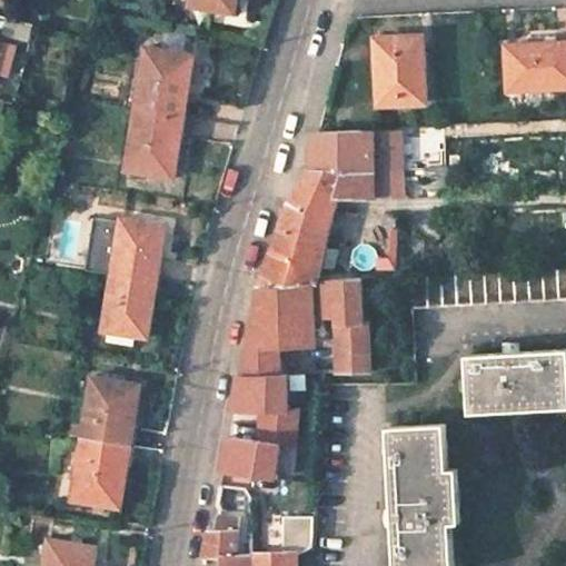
[(188,0),(187,9),(232,17),(235,0),(188,0)]
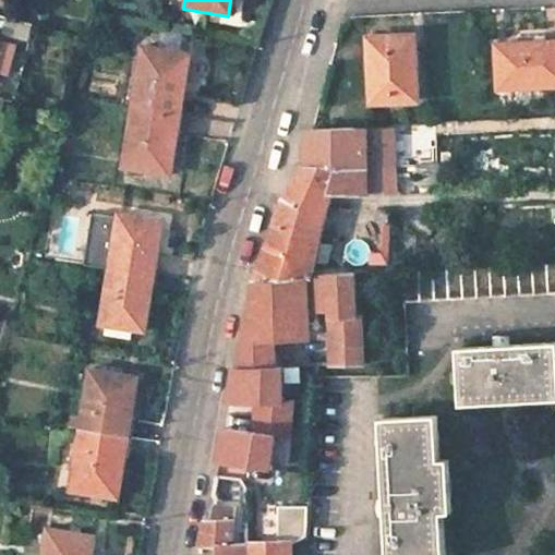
[(387,37),(365,38),(370,104),(415,103),(414,70),(410,71),(409,36),(387,37)]
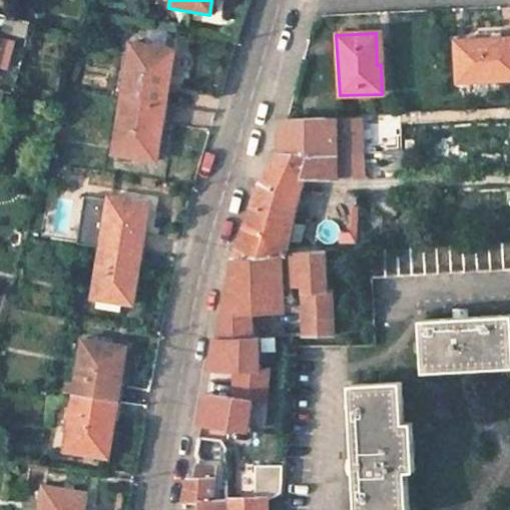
[(509,40),(498,40),(454,42),(456,77),(490,76),(490,81),(509,80),(509,40)]
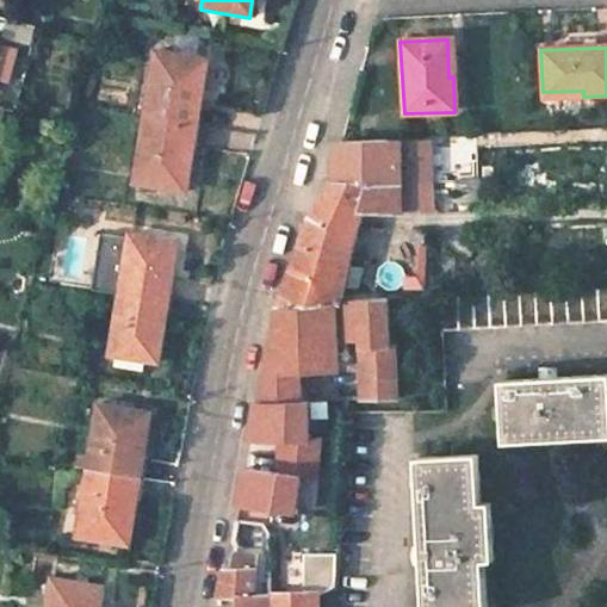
[(153,55),(142,121),(193,128),(196,107),(200,107),(206,64),(153,55)]
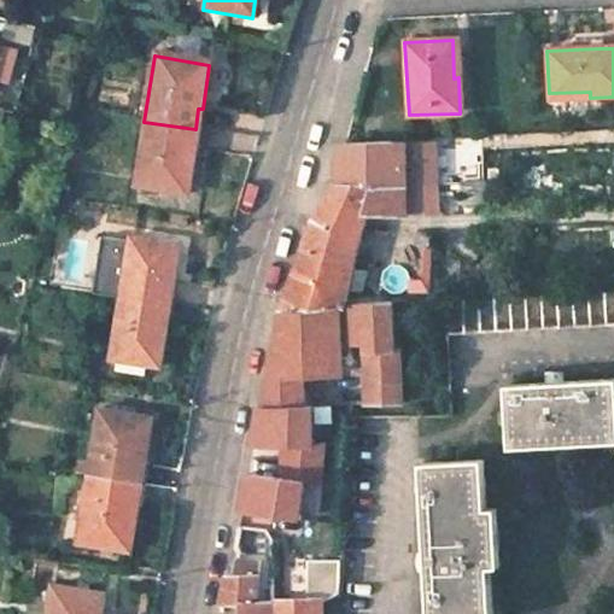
[(144,122),(134,188),(187,198),(194,153),(191,153),(196,129),(144,122)]
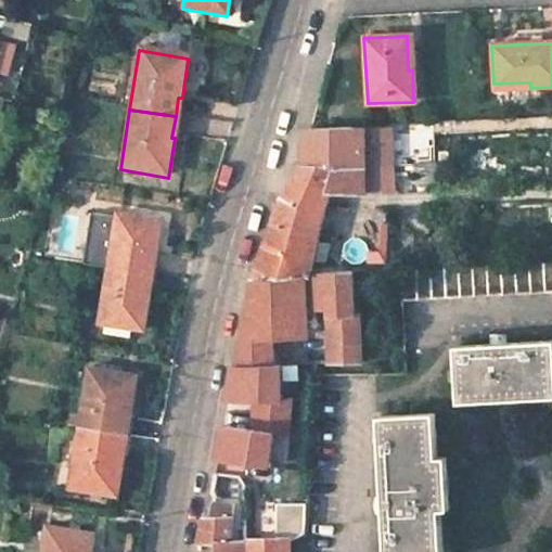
[(303,153),(303,163),(303,164),(364,168),(364,167),(364,128),(308,130),(303,142),(303,153)]
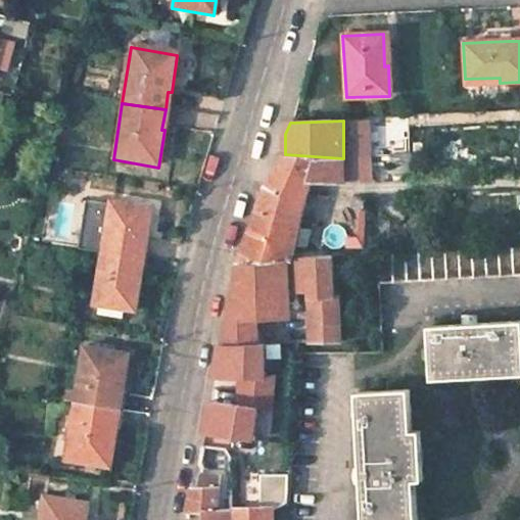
[(311,179),(343,182),(343,158),(285,154),(279,164),(274,175),(311,179)]
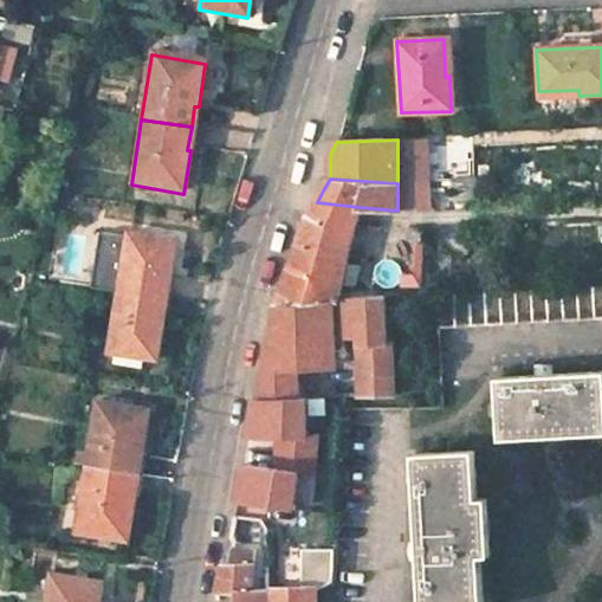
[(360,207),(317,202),(305,220),(298,243),(278,295),(274,303),(335,301),(360,207)]
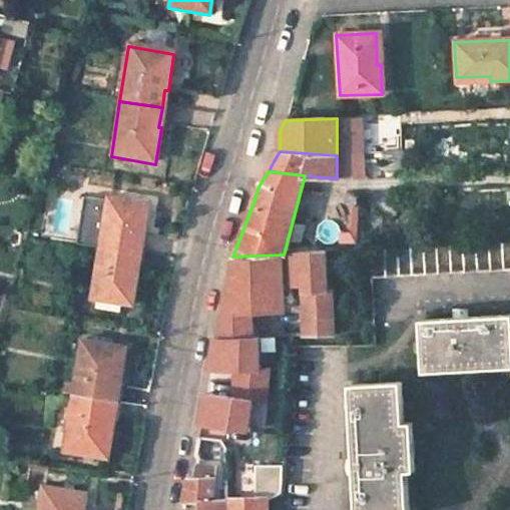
[(115,200),(145,204),(146,195),(144,191),(121,187),(116,190),(115,200)]
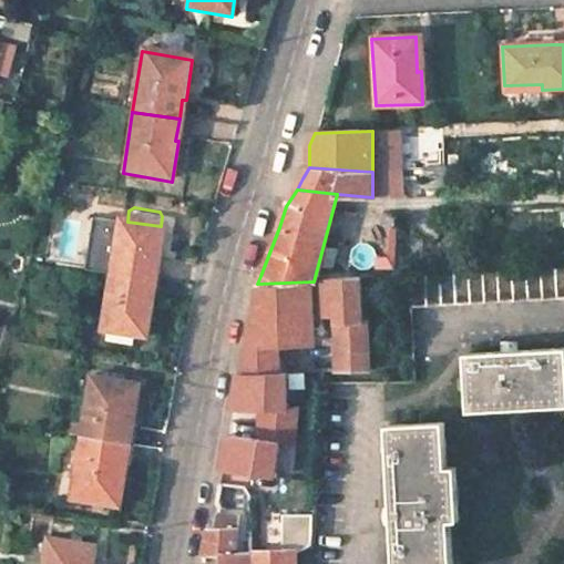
[(118,219),(108,277),(151,284),(153,265),(159,266),(164,227),(161,226),(127,222),(118,219)]
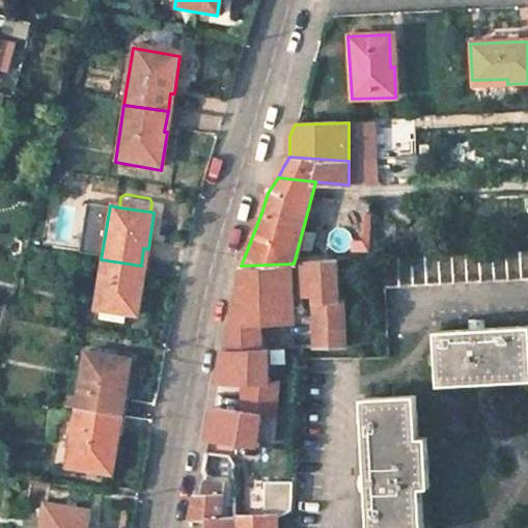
[(527,250),(381,258),(383,289),(527,281),(527,250)]
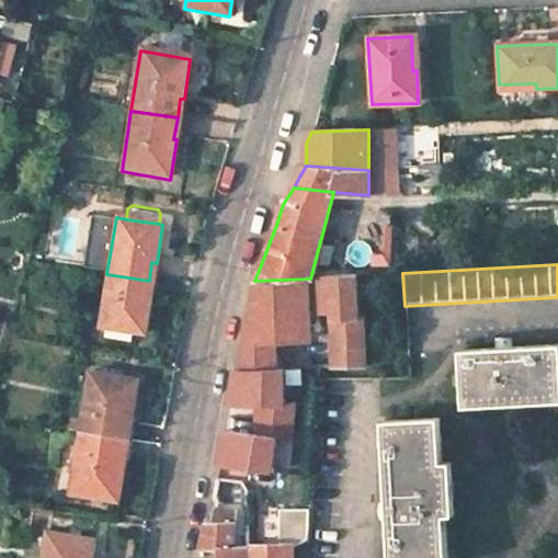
[(106,274),(98,329),(103,330),(133,334),(143,336),(149,300),(145,299),(149,281),(106,274)]
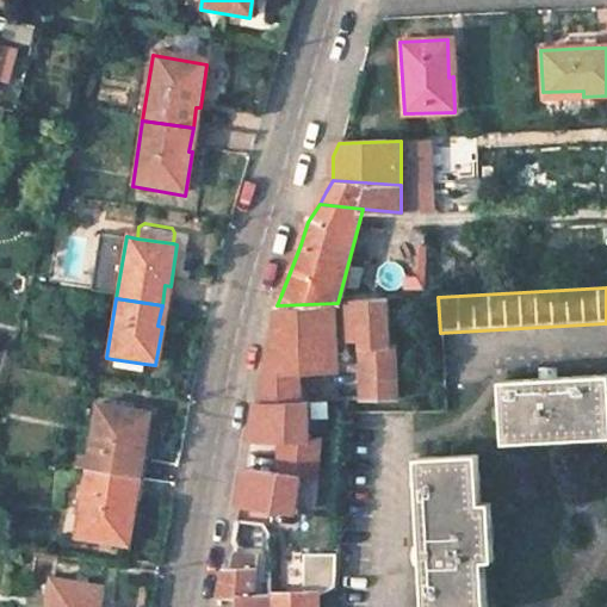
[(338,303),(277,305),(270,341),(265,369),(261,375),(256,404),(297,403),(296,375),(324,373),(323,346),(357,345),(359,402),(395,401),(392,345),(385,345),(384,299),(338,303)]
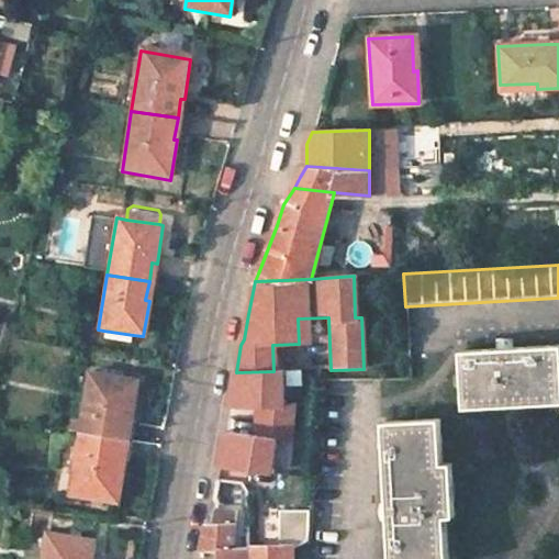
[(133,335),(103,331),(102,338),(132,343),(133,335)]
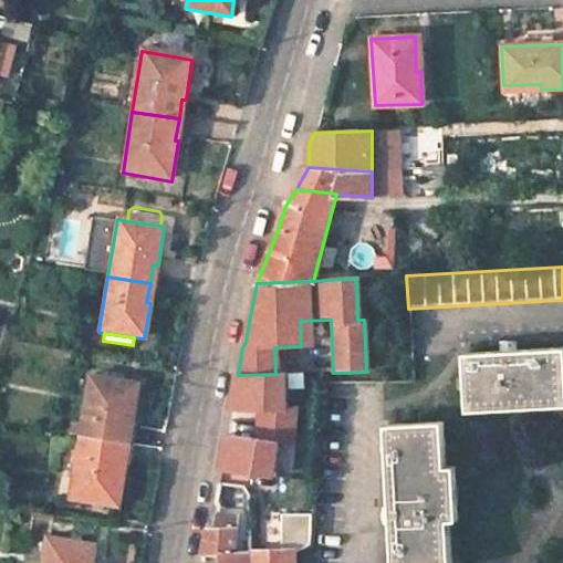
[(562,348),(511,353),(511,346),(494,348),(496,354),(483,354),(462,355),(465,412),(562,405),(562,348)]
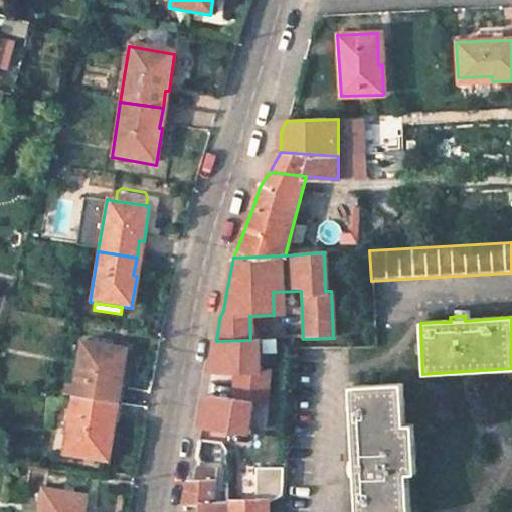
[(80,343),(70,398),(113,404),(116,387),(119,388),(125,351),(80,343)]
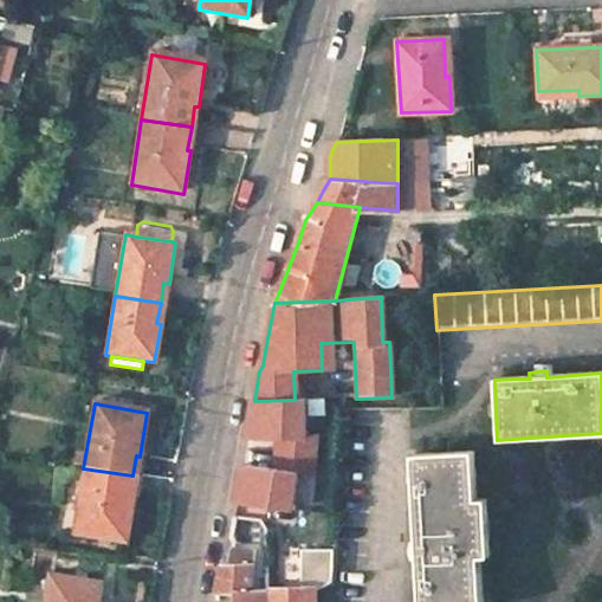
[(408,454),(413,542),(406,542),(406,560),(414,560),(415,597),(415,601),(477,601),(474,556),(484,555),(481,497),(471,498),(468,451),(408,454)]
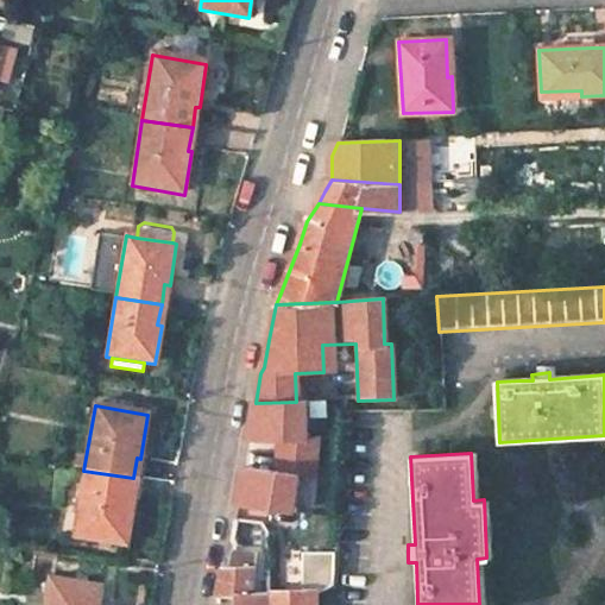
[(310,510),(313,472),(247,467),(245,505),(310,510)]
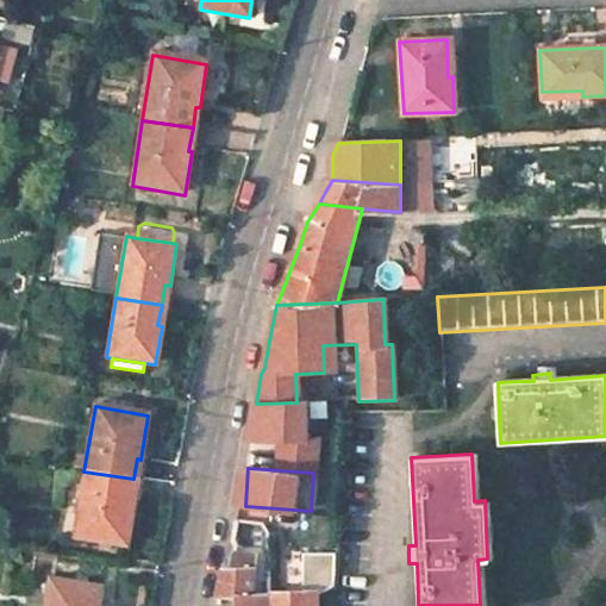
[(83,472),(73,537),(125,547),(133,504),(129,503),(133,479),(83,472)]
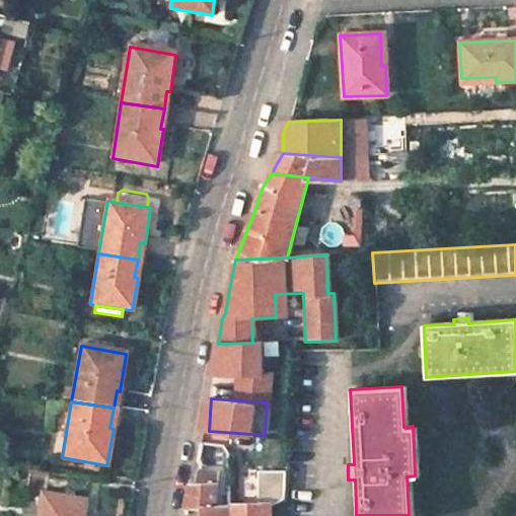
[(220,448),(197,446),(194,467),(226,466),(226,457),(220,448)]
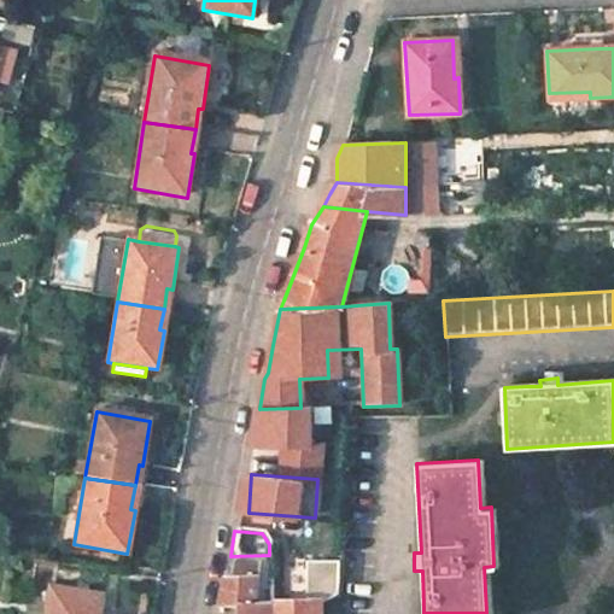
[(338,562),(305,563),(304,602),(250,604),(238,606),(238,613),(317,613),(317,602),(335,595),(338,562)]
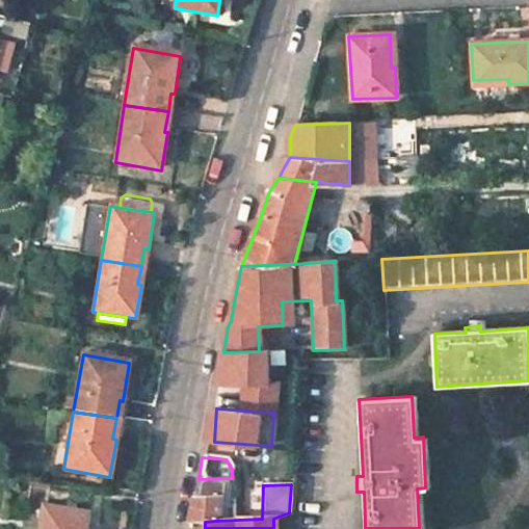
[(222,485),(197,485),(195,498),(190,499),(190,503),(187,522),(205,522),(215,521),(222,485)]
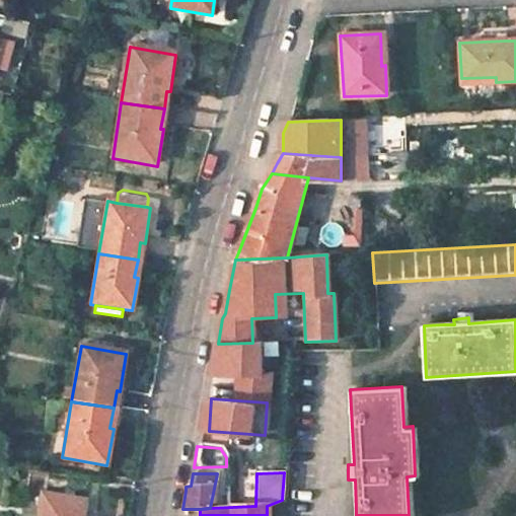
[(42,494),(38,515),(85,515),(87,501),(42,494)]
